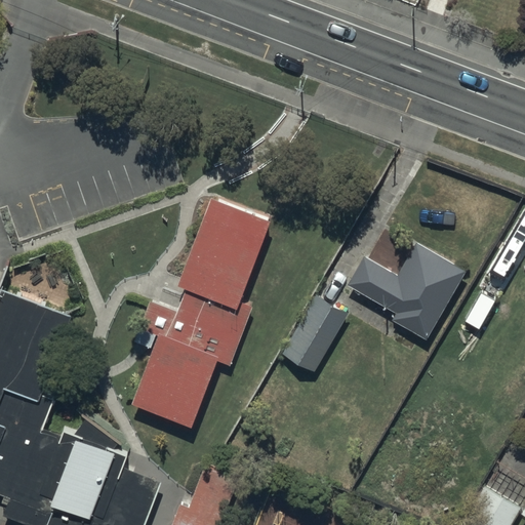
[(245,304),(276,220),(214,197),(135,406),(195,429),(219,363),(232,367),(255,308),(245,304)]
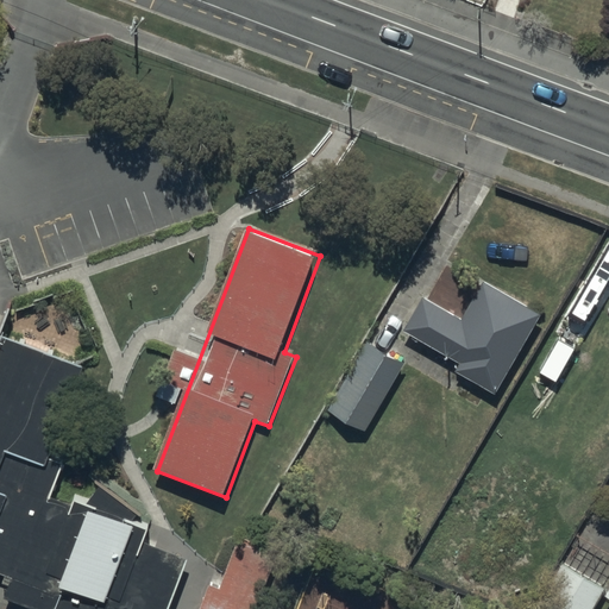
[(544,318),(485,282),(462,320),(425,299),(407,330),(463,363),(458,369),(498,393),(544,318)]
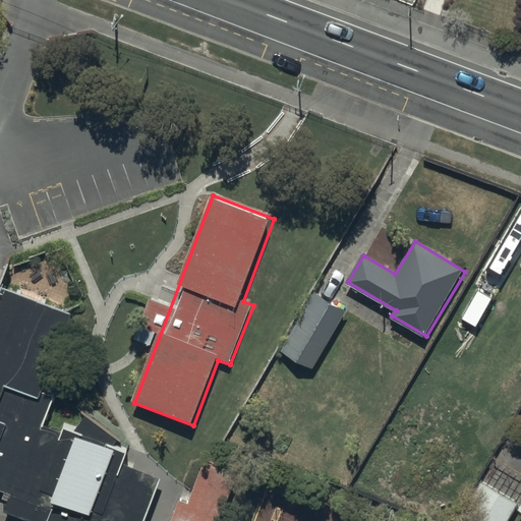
[(0,447),(9,424),(41,437),(45,426),(54,401),(39,395),(69,316),(2,290),(0,295),(0,447)]
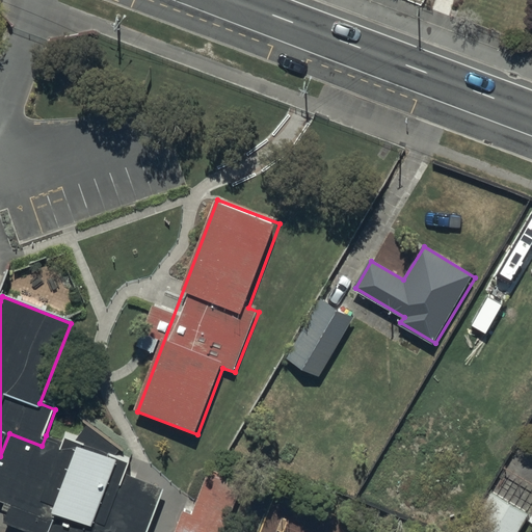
[(321,378),(352,317),(319,300),(288,361),(321,378)]
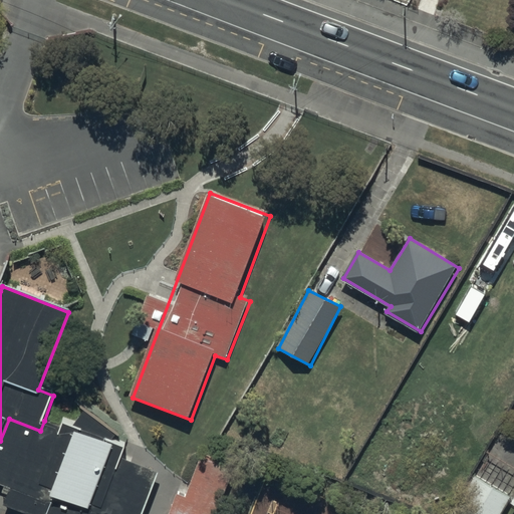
[(139,513),(153,471),(124,460),(127,448),(110,442),(120,435),(88,410),(75,428),(65,423),(62,429),(44,421),(40,431),(9,419),(0,441),(0,482),(1,483),(11,487),(4,506),(24,513),(139,513)]
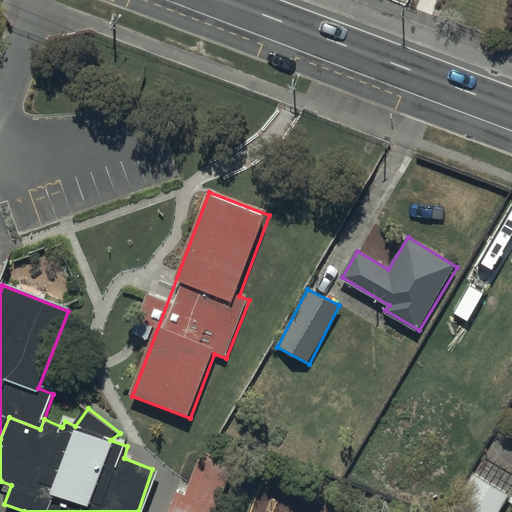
[(218,511),(233,470),(234,467),(200,455),(186,496),(177,493),(170,511),(218,511)]
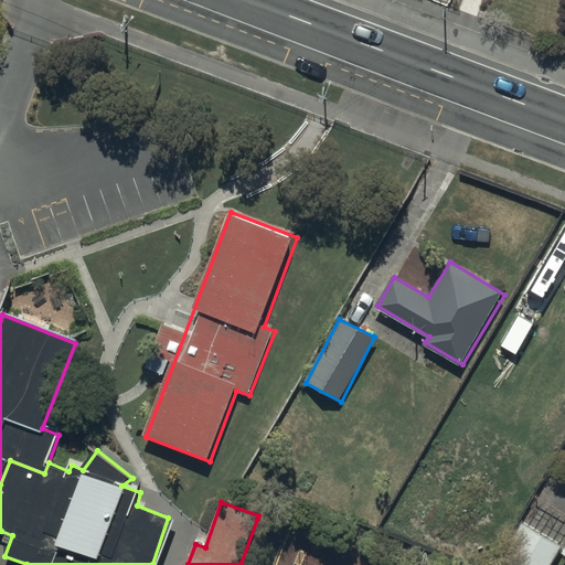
[(551,564),(562,547),(522,524),(499,564),(551,564)]
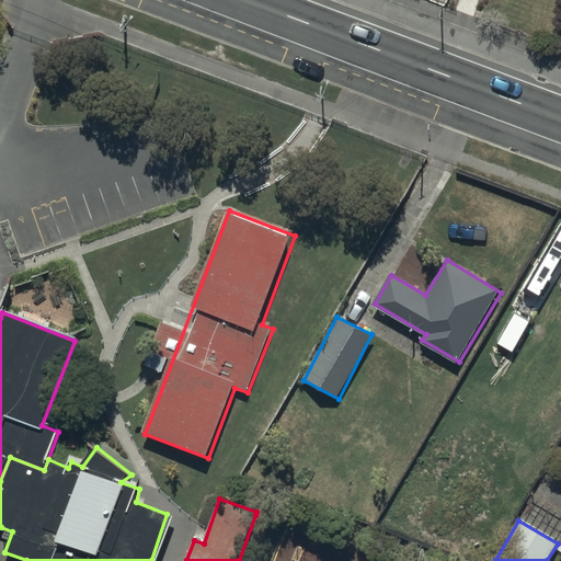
All buildings are outlined.
